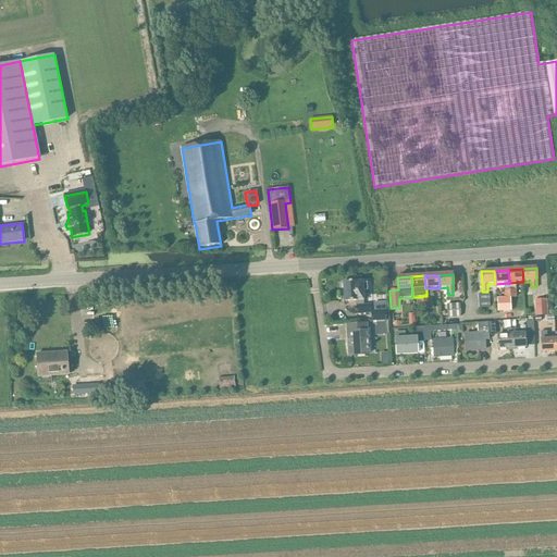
[(344,283),(341,285),(342,288),(344,289),(344,301),(357,301),(357,306),(356,306),(357,313),(371,313),(371,321),(376,321),(386,320),(386,311),(373,312),(371,312),(370,312),(370,305),(363,305),(363,301),(363,291),(363,284),(362,281),(357,281),(343,282),(344,283)]
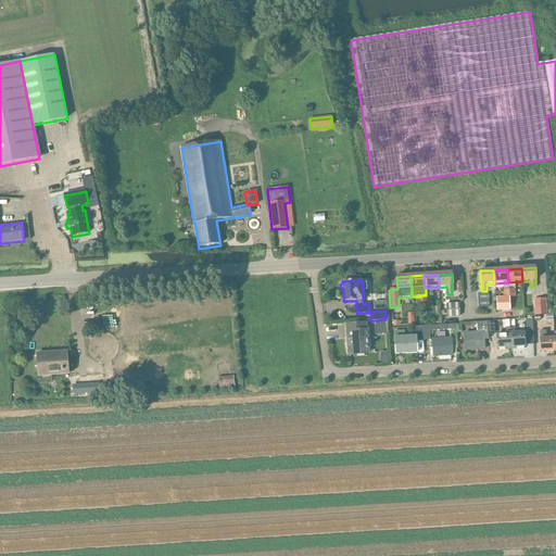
[(478,307),(489,307),(488,294),(477,294),(478,307)]
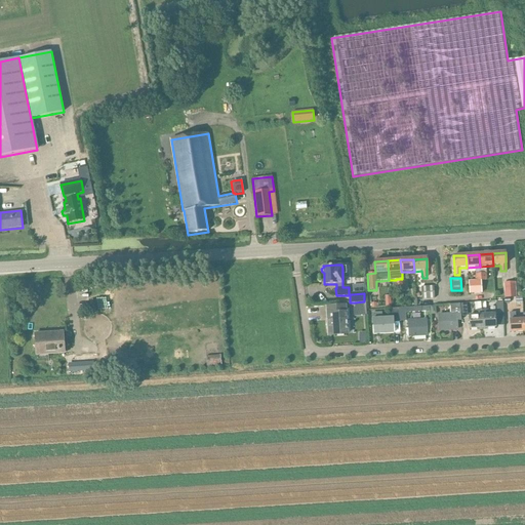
[(469,294),(474,293),(482,293),(482,292),(481,280),(475,280),(469,281),(469,294)]
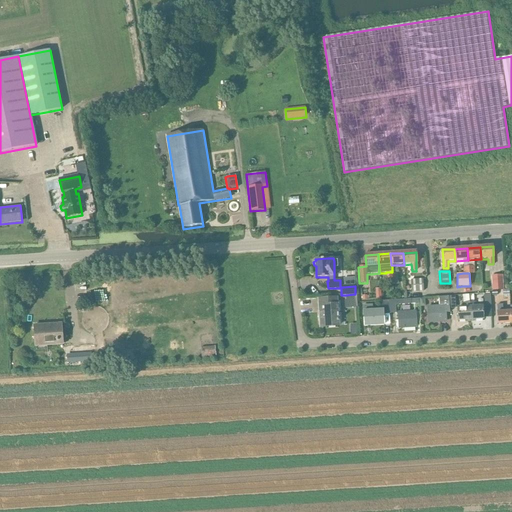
[(502,274),(490,275),(491,290),(503,289),(502,274)]
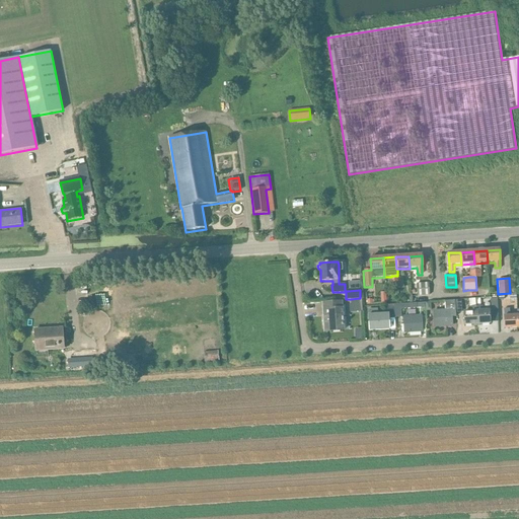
[(417,296),(430,296),(429,283),(417,284),(417,296)]
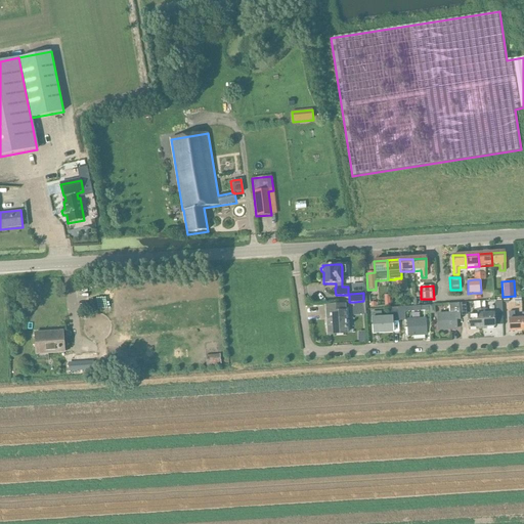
[(475,315),(468,315),(469,329),(494,328),(493,314),(487,314),(487,308),(485,308),(484,301),(480,301),(481,309),(474,309),(475,315)]
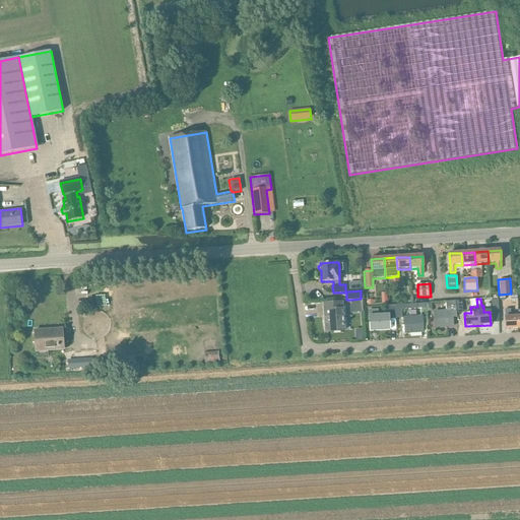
[(498,299),(491,299),(492,312),(499,311),(498,299)]
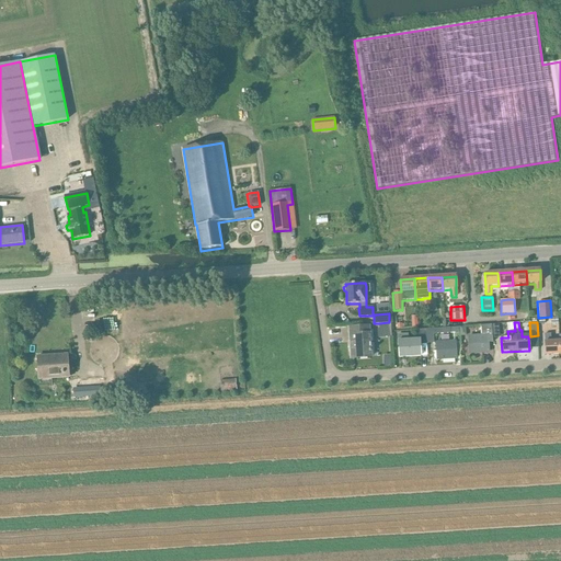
[(481,335),(468,336),(469,354),(489,353),(488,341),(492,341),(492,339),(491,324),(482,325),(480,325),(481,335)]
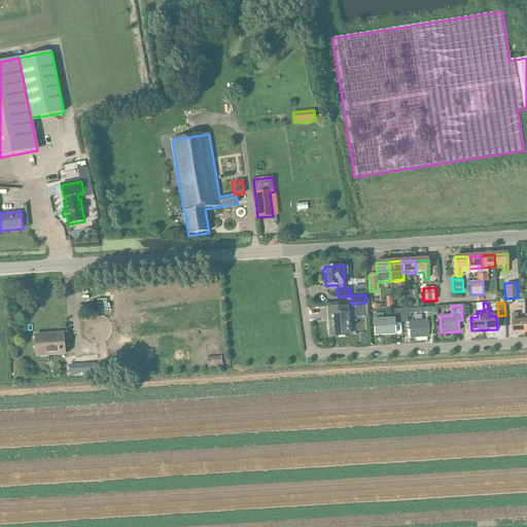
[(347,307),(327,308),(328,328),(335,328),(335,337),(337,336),(345,336),(349,336),(347,307)]
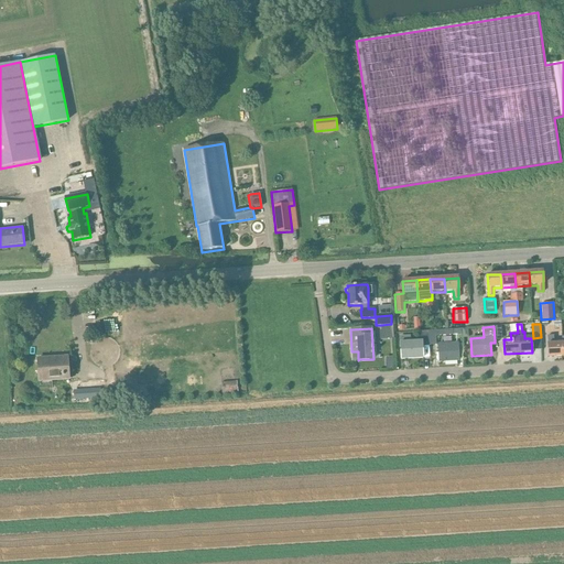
[(435,331),(427,331),(429,345),(429,346),(436,345),(436,336),(462,335),(461,329),(459,329),(448,329),(447,329),(445,329),(435,331)]
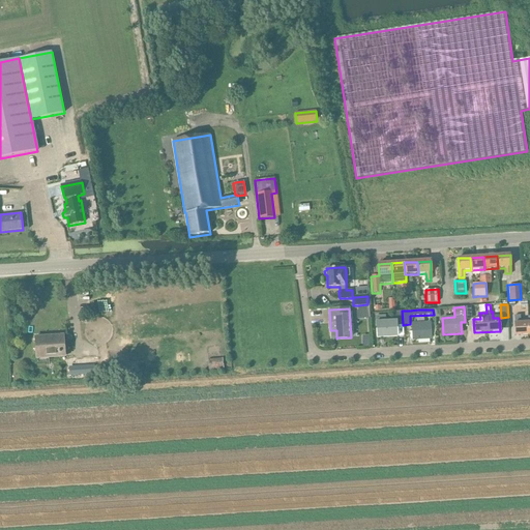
[(396,324),(403,324),(402,311),(392,312),(393,315),(376,316),(377,337),(398,336),(396,324)]
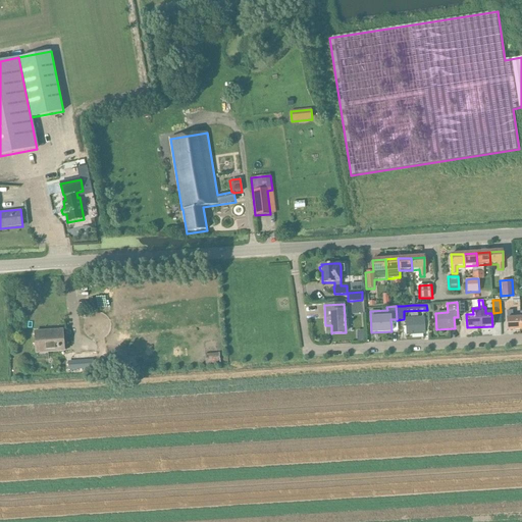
[(512,311),(507,311),(507,318),(508,330),(520,330),(520,324),(520,317),(512,318),(512,311)]
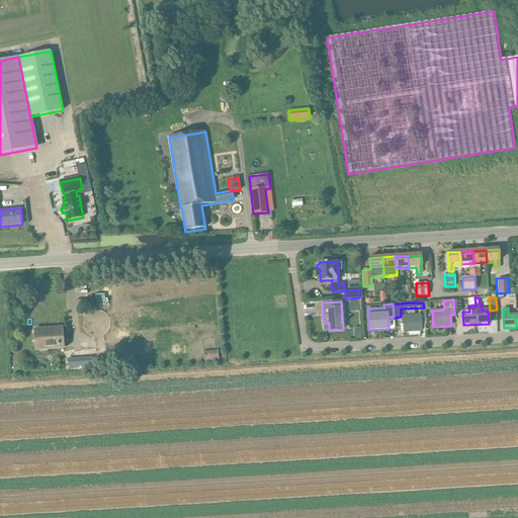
[(403,332),(421,331),(420,316),(403,317),(403,332)]
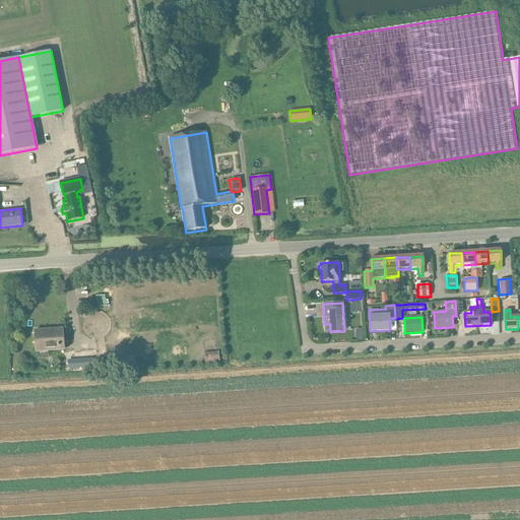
[(37,353),(64,351),(62,329),(35,331),(37,353)]
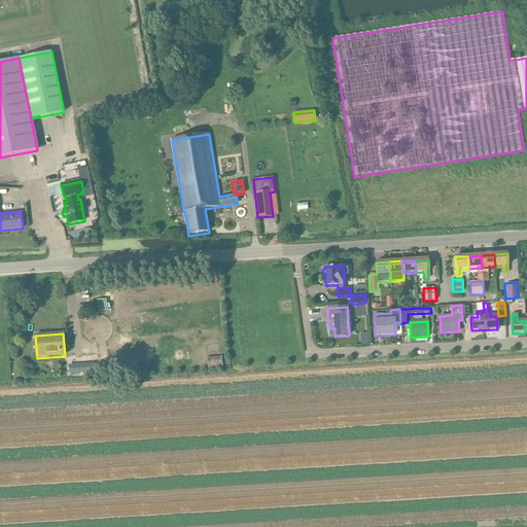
[(221,356),(206,357),(208,370),(222,369),(221,356)]
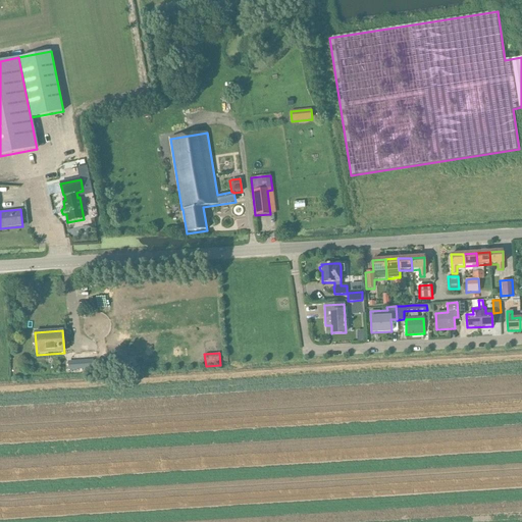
[(98,358),(97,358),(98,362),(99,365),(116,372),(119,364),(104,358),(103,360),(98,358)]
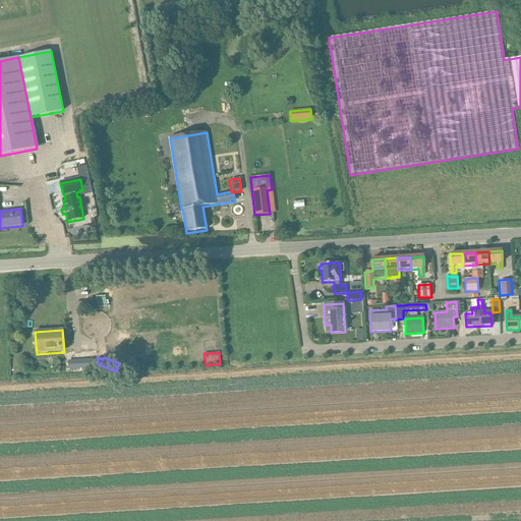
[(68,360),(68,368),(94,367),(93,359),(68,360)]
